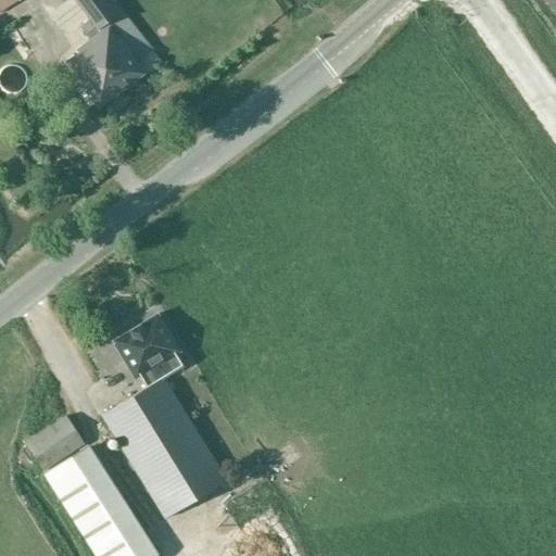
[(0,0),(0,12),(19,0),(0,0)]
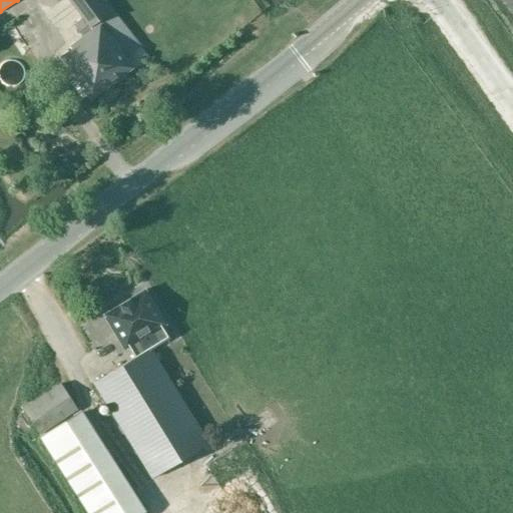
[(112,11),(103,0),(70,0),(69,1),(82,18),(73,25),(82,38),(69,47),(71,49),(60,59),(58,61),(90,102),(132,70),(123,58),(138,46),(112,11)]
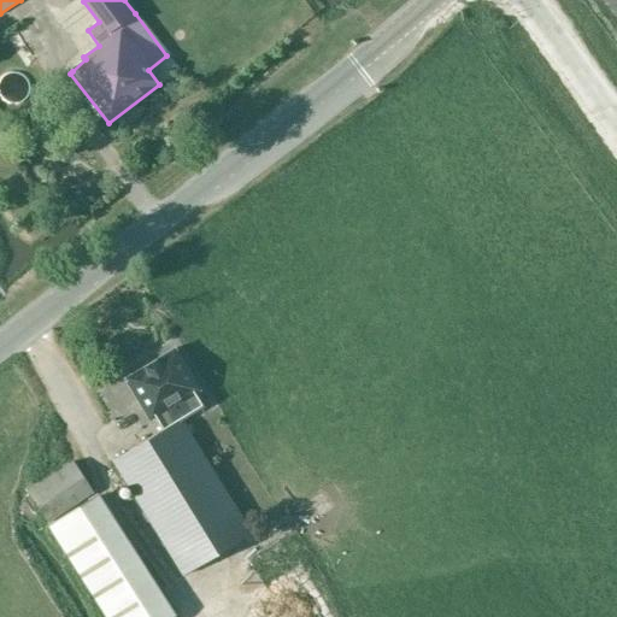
[(174,348),(172,350),(156,360),(154,360),(142,366),(144,368),(125,378),(124,380),(124,381),(125,381),(150,421),(162,413),(169,425),(201,406),(194,393),(199,391),(175,351),(174,348)]
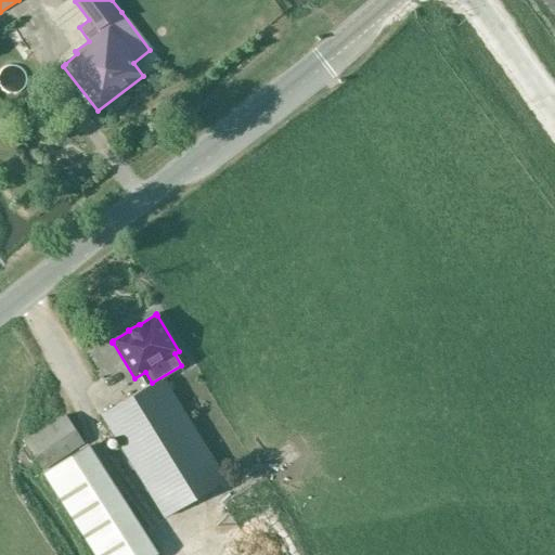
[(152,383),(101,415),(165,518),(227,480),(163,376),(152,383)]
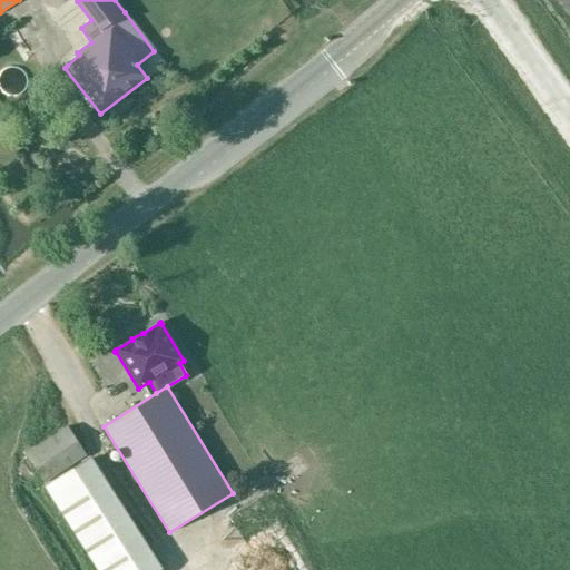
[(0,453),(58,431),(45,399),(0,415),(0,453)]
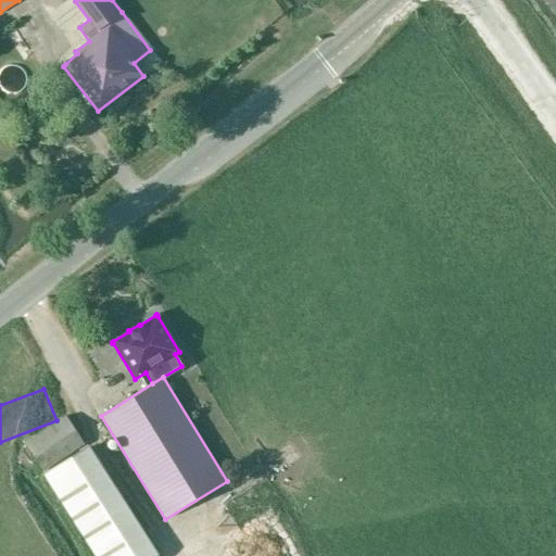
[(41,474),(85,444),(66,417),(23,446),(41,474)]
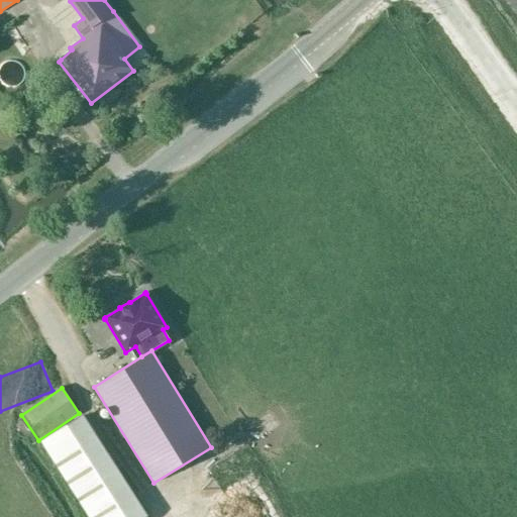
[(139,516),(75,419),(40,441),(91,516),(139,516)]
